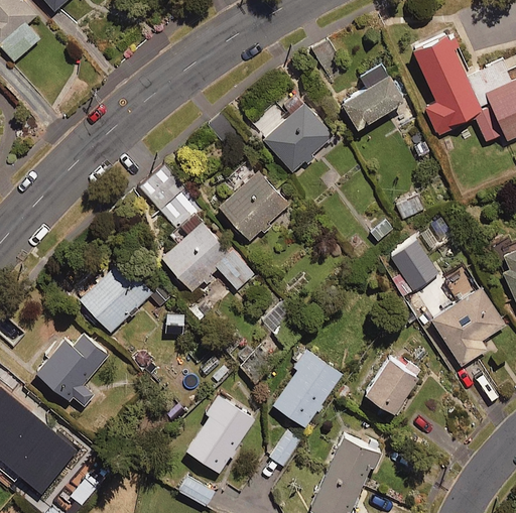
[(26,24),(37,14),(23,0),(0,0),(0,46),(14,62),(39,38),(26,24)]
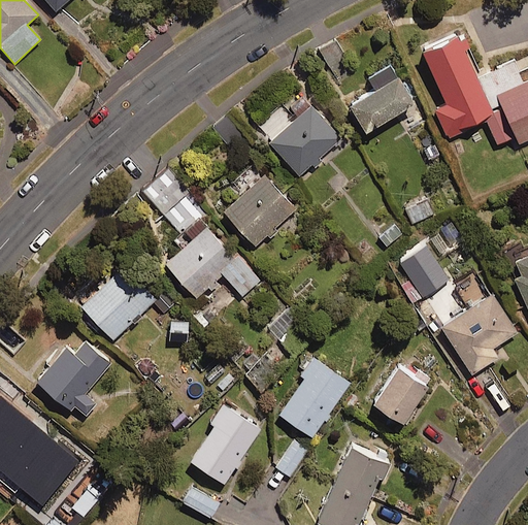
[(47,0),(58,11),(69,0),(47,0)]
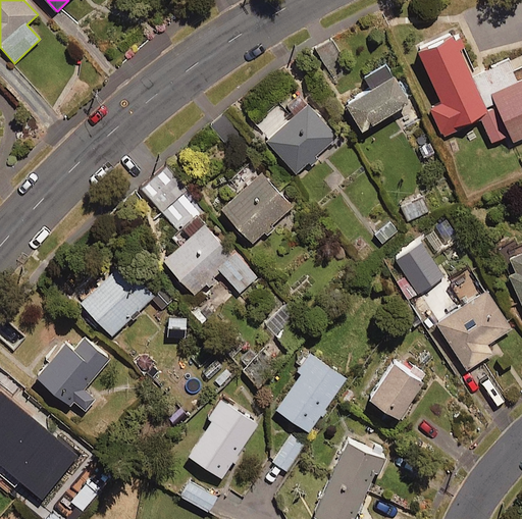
[(479,112),(486,109),(472,76),(454,33),(418,47),(441,102),(428,107),(441,139),(468,127),(464,118),(479,112)]
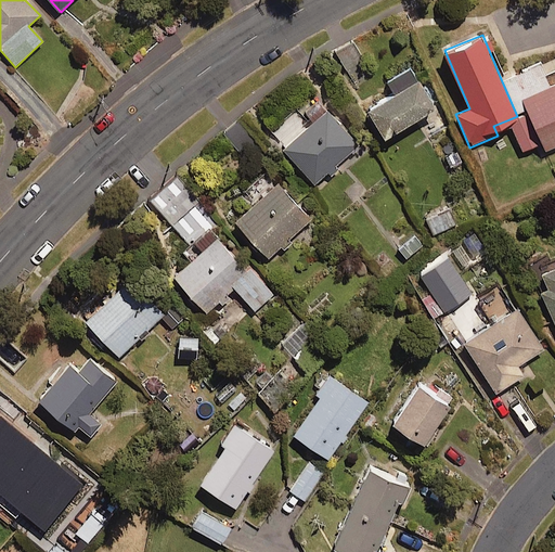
[(517,116),(510,119),(524,151),(543,142),(546,151),(554,146),(554,84),(550,87),(540,64),(502,81),(517,116)]
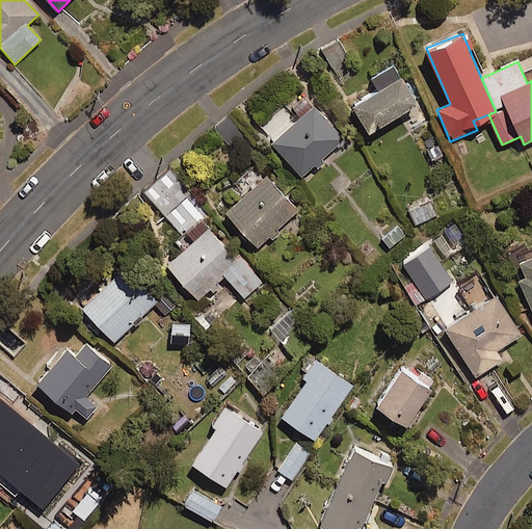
[(418,102),(396,62),(370,76),(376,87),(350,102),(367,131),(418,102)]
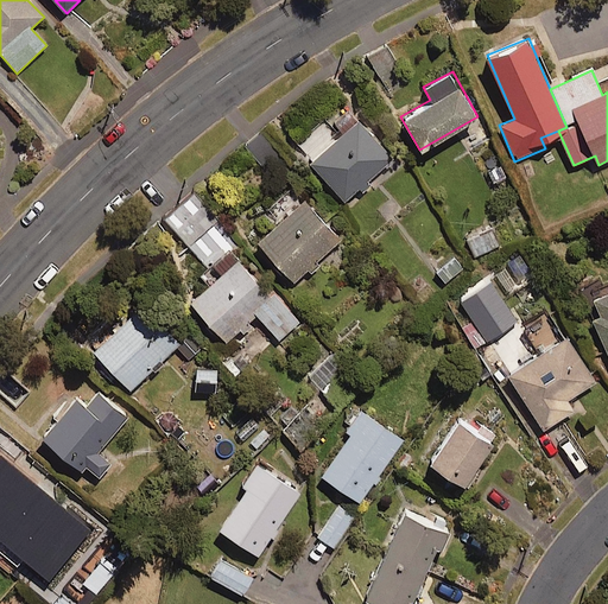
[(336,126),(343,134),(310,164),(346,203),(360,189),(363,194),(373,185),(368,182),(392,160),(350,113),(336,126)]
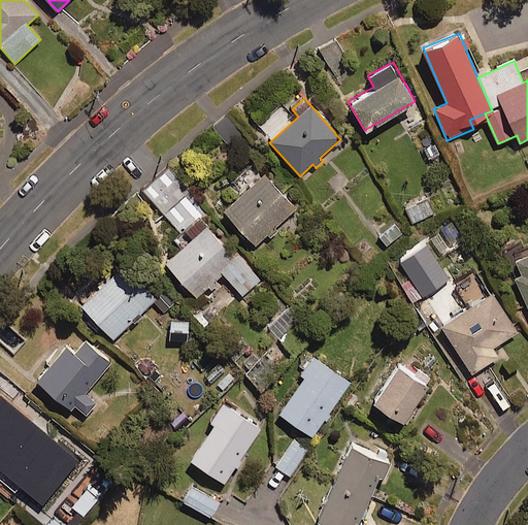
[(278,232),(275,228),(296,210),(264,174),(224,210),(256,245),(267,236),(270,239),(278,232)]
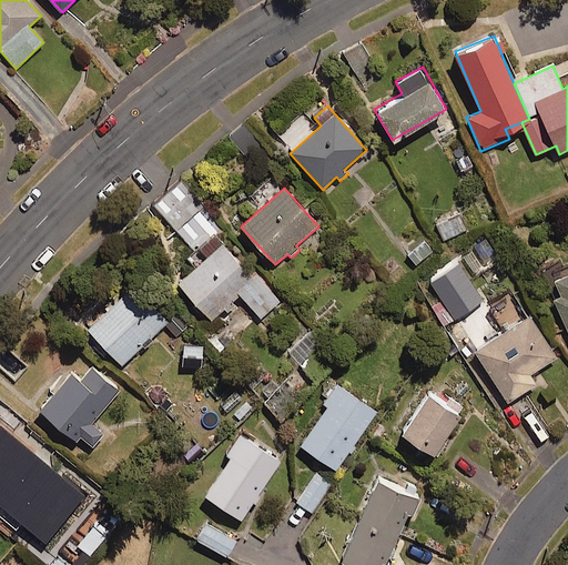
[(465,231),(455,212),(434,223),(444,243),(465,231)]
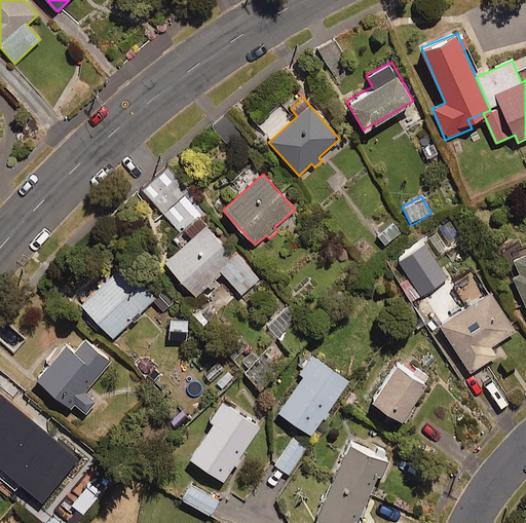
[(376,236),(385,249),(404,233),(393,221),(376,236)]
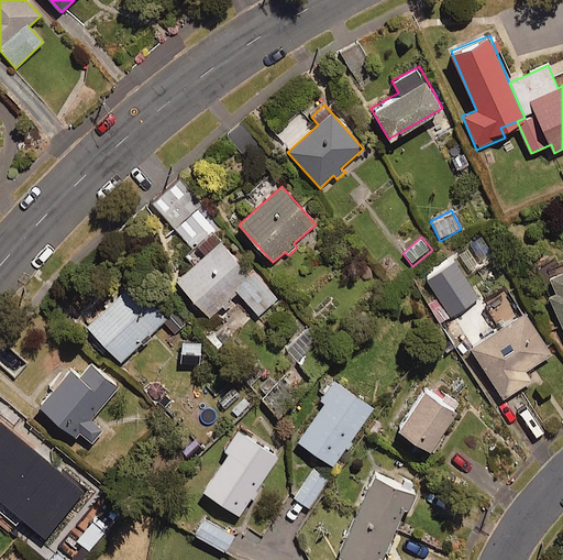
[(492,257),(481,237),(467,244),(478,265),(492,257)]
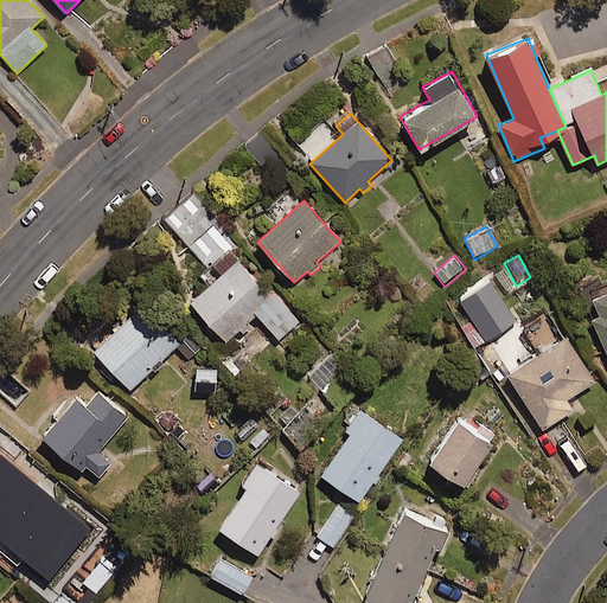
[(225,341),(238,331),(242,334),(254,325),(250,320),(256,315),(279,340),(299,322),(275,295),(272,297),(240,261),(234,265),(227,256),(215,267),(222,275),(191,302),(225,341)]
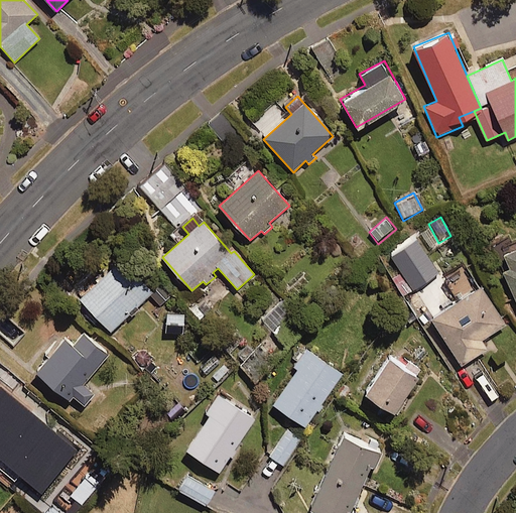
[(391,257),(402,273),(391,280),(403,297),(438,273),(416,240),(391,257)]
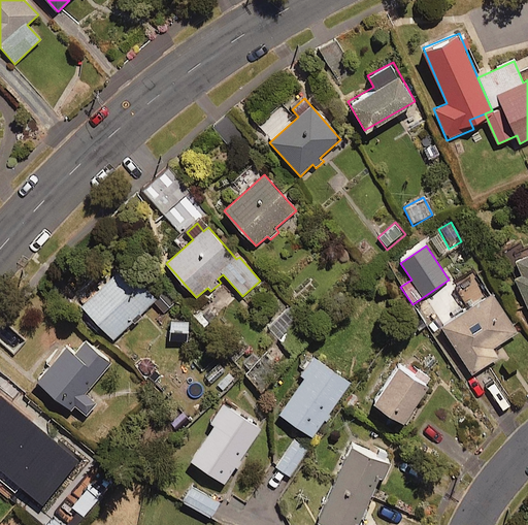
[(527,255),(520,259),(525,271),(515,275),(527,306),(527,255)]
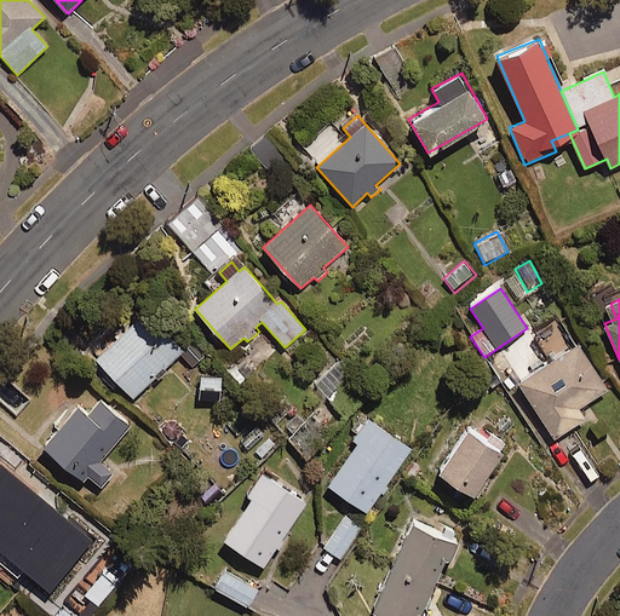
[(133,398),(155,378),(156,380),(167,370),(166,368),(183,352),(145,311),(96,358),(133,398)]
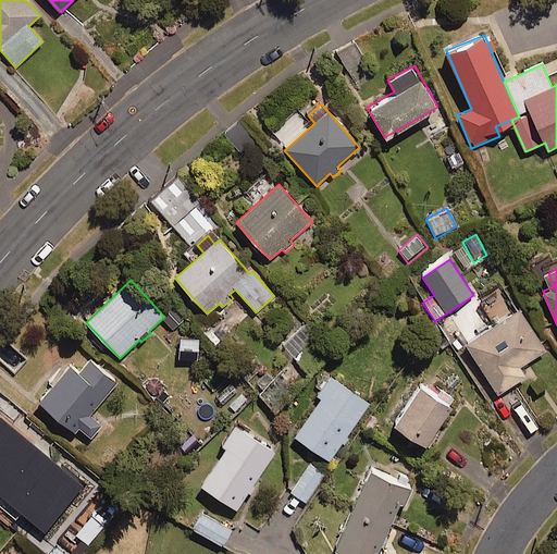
[(545,353),(517,309),(466,343),(499,395),(527,377),(521,369),(545,353)]
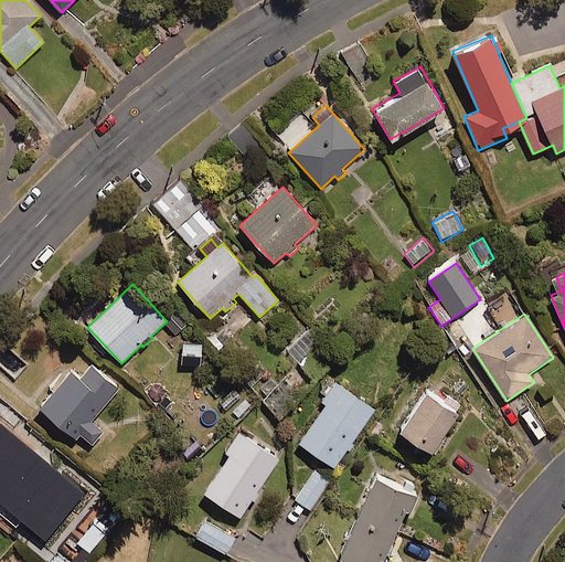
[(331,360),(308,333),(287,352),(311,379),(331,360)]
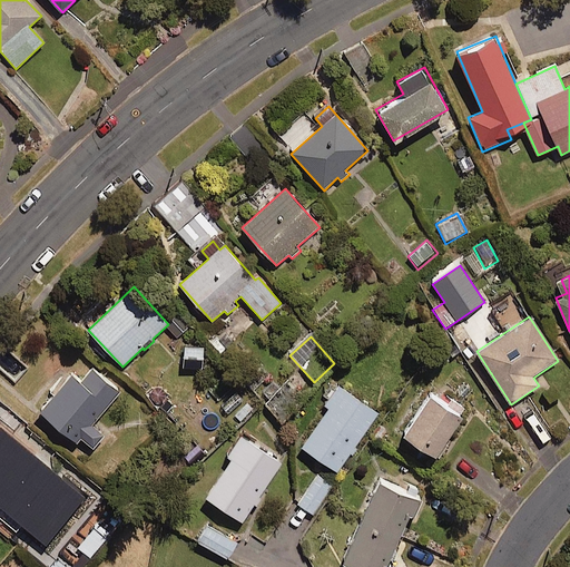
[(204,349),(184,346),(183,368),(202,370),(204,349)]
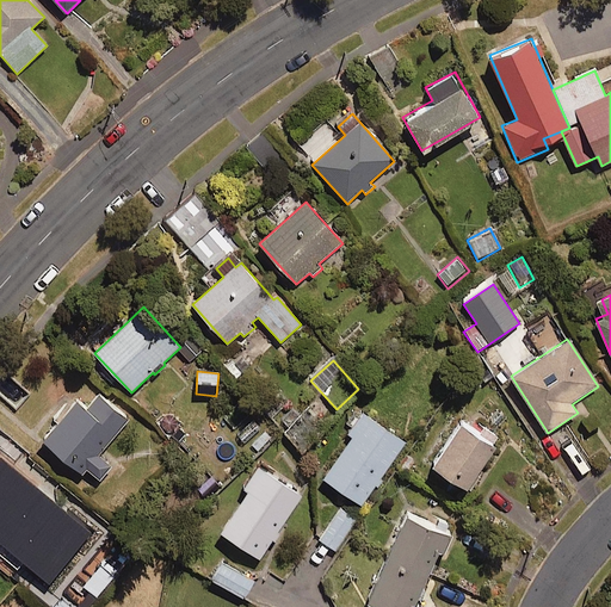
[(42,439),(84,475),(87,471),(100,482),(112,468),(98,456),(129,420),(99,395),(87,408),(75,398),(42,439)]
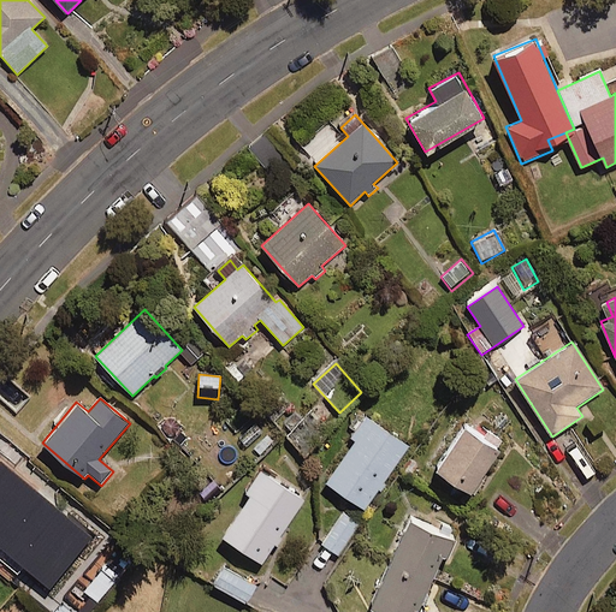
[(331,431),(309,410),(285,435),(308,456),(331,431)]
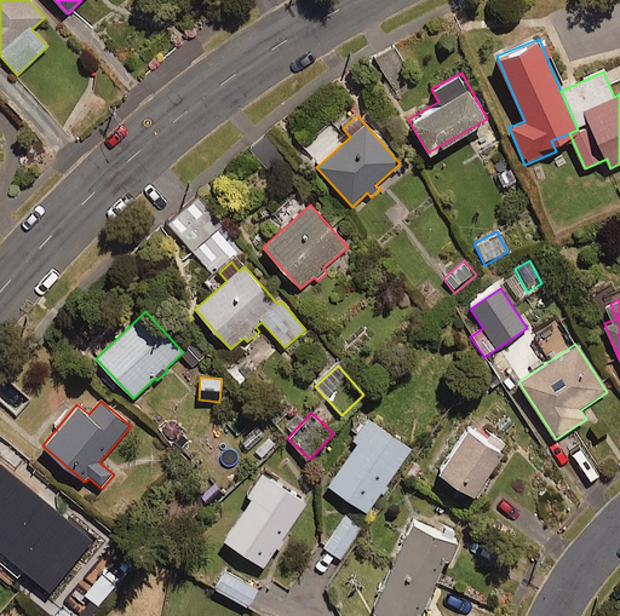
[(367,419),(351,442),(357,445),(328,487),(366,513),(411,450),(367,419)]
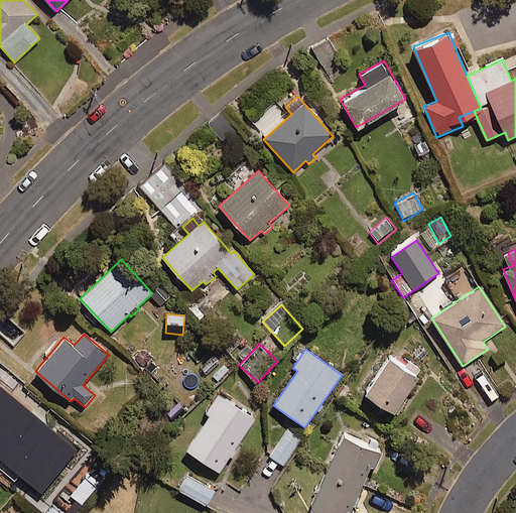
[(422,372),(392,351),(364,390),(394,411),(422,372)]
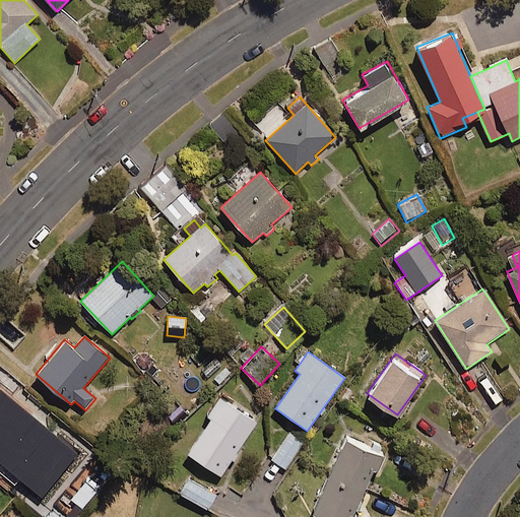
[(224,365),(216,357),(200,372),(209,381),(224,365)]
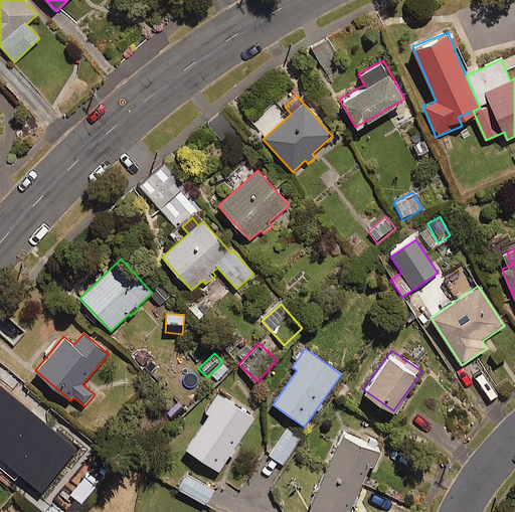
[(76,450),(0,384),(0,457),(40,492),(76,450)]
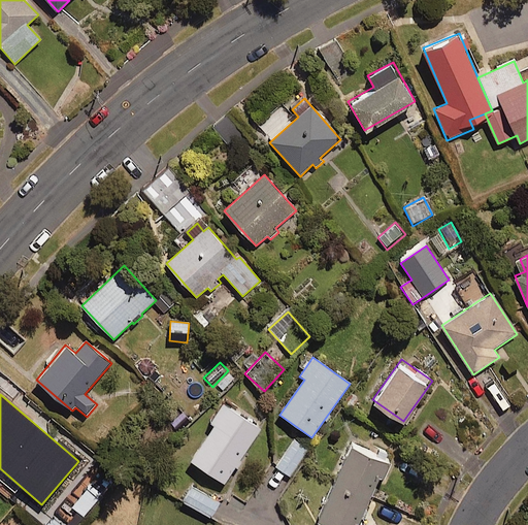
[(224,483),(236,466),(239,467),(242,463),(239,461),(261,429),(223,403),(209,423),(213,426),(191,461),(224,483)]
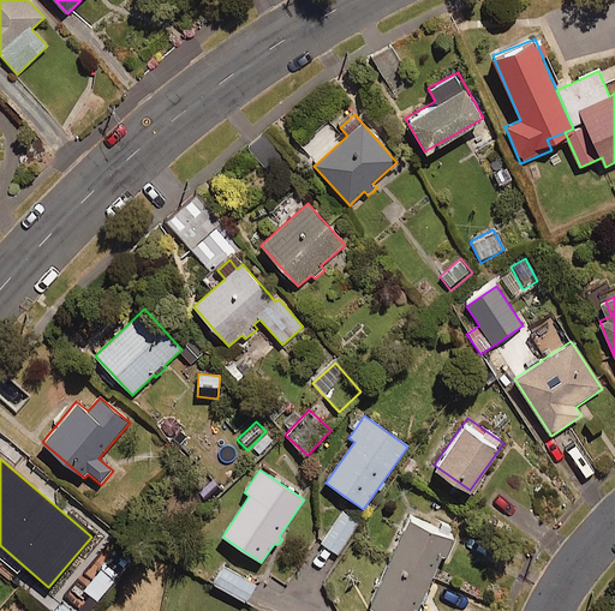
[(359,525),(342,514),(322,543),(339,555),(359,525)]
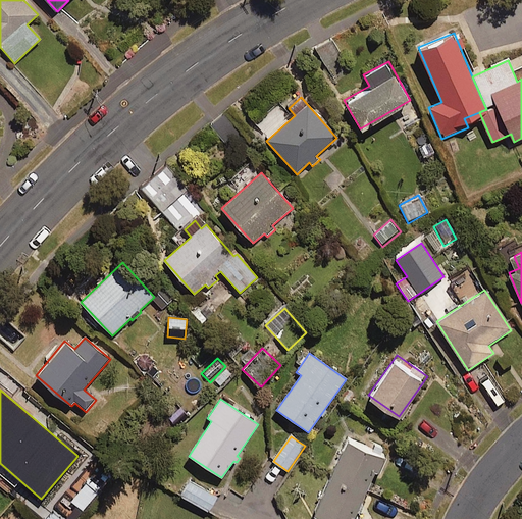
[(314,513),(326,518),(352,518),(374,470),(378,472),(385,456),(348,438),(314,513)]
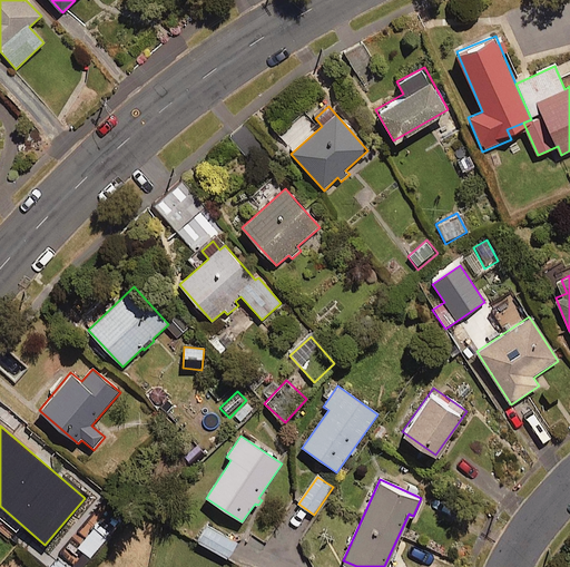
[(117,519),(97,502),(85,517),(104,534),(117,519)]
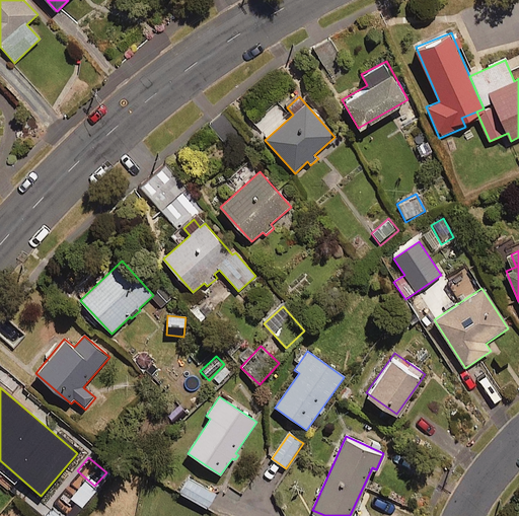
[(217,495),(189,478),(178,495),(208,511),(217,495)]
